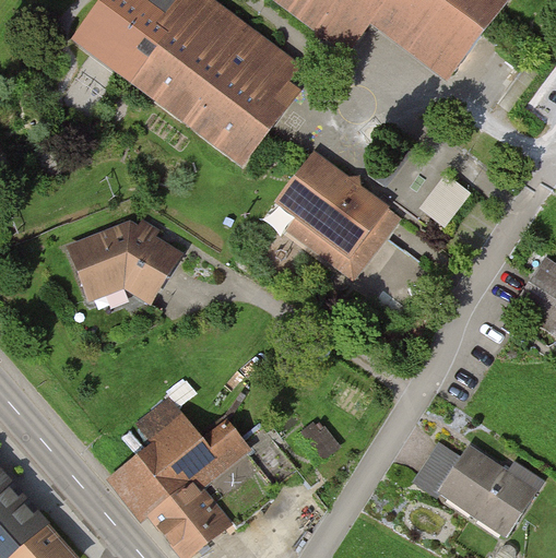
[(300,64),(213,0),(96,0),(69,37),(241,164),(300,87),(288,79),(300,64)]
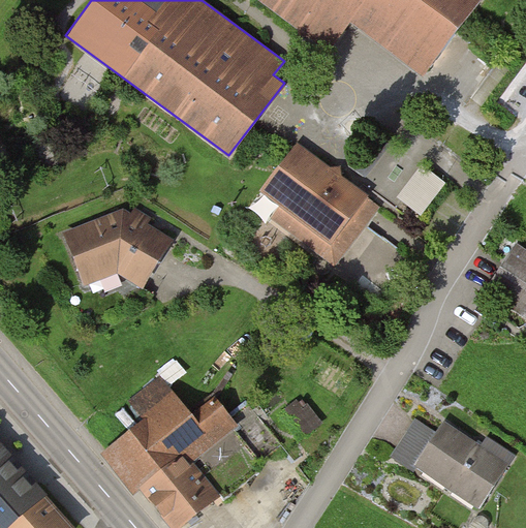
[(258,0),(330,52),(351,23),(424,78),(481,0),(258,0)]
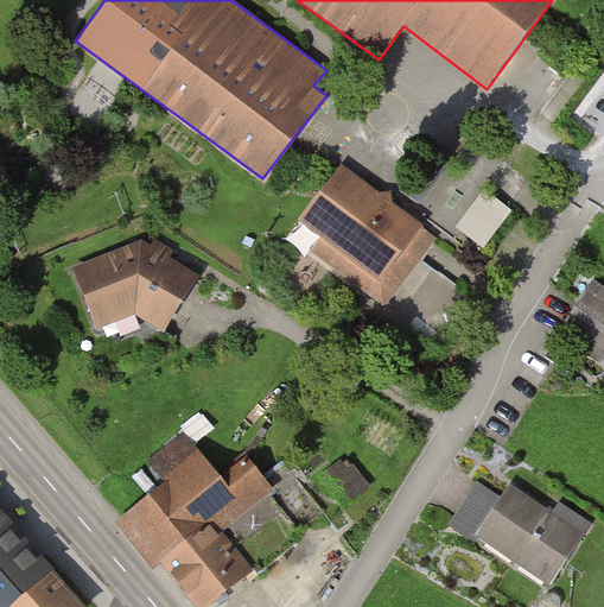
[(438,242),(343,172),(302,228),(323,244),(312,259),(385,314),(438,242)]
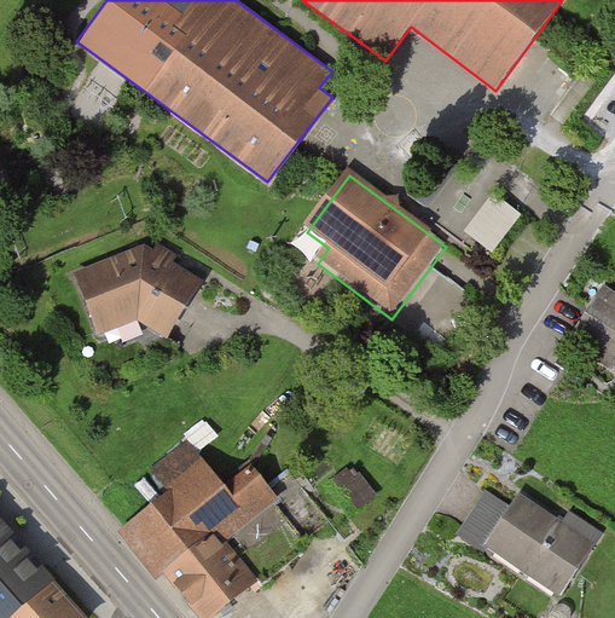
[(493,191),(463,231),(491,252),(521,212),(493,191)]
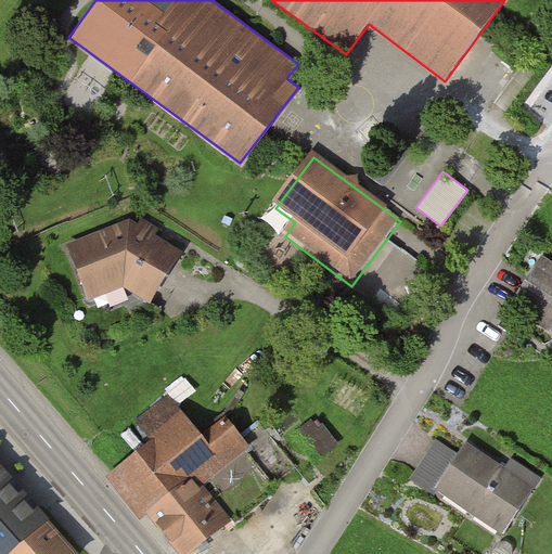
[(127,218),(64,243),(87,298),(123,285),(149,301),(181,249),(154,233),(158,228),(139,216),(135,222),(127,218)]
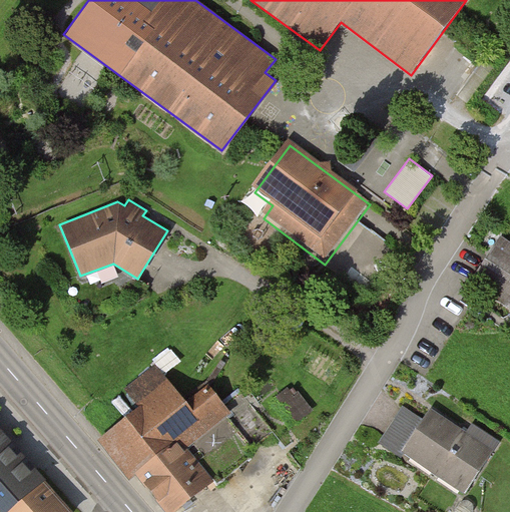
[(509,246),(501,241),(471,289),(509,313),(509,246)]
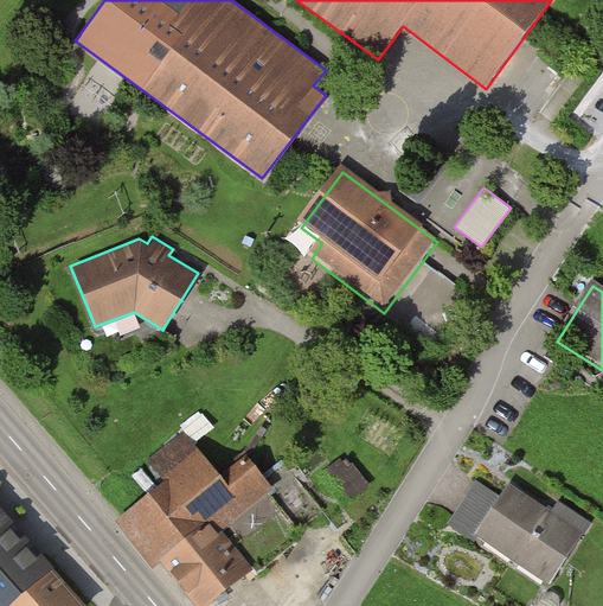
[(166,479),(120,517),(193,605),(203,605),(252,566),(224,531),(275,490),(247,454),(222,474),(184,428),(148,458),(166,479)]
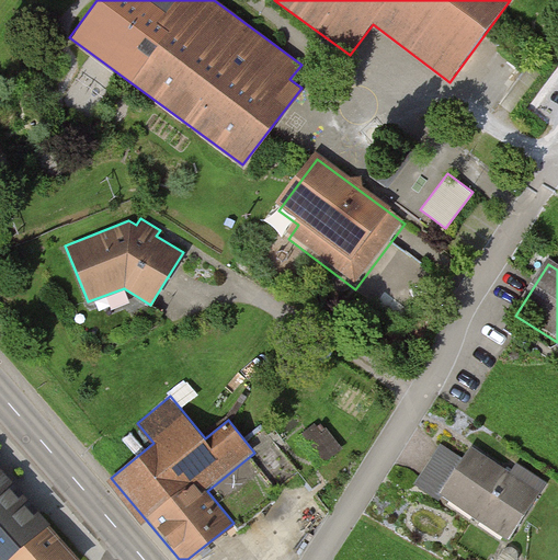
[(474,454),(440,502),(508,548),(548,489),(516,467),(509,478),(474,454)]
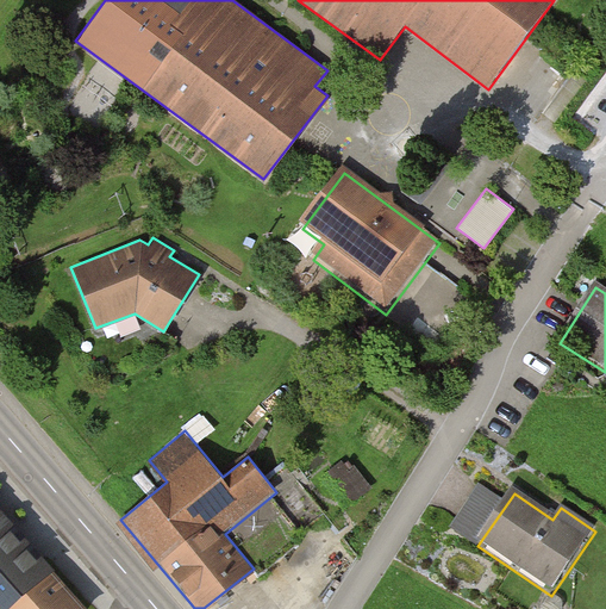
[(92,608),(0,509),(0,608),(92,608)]
